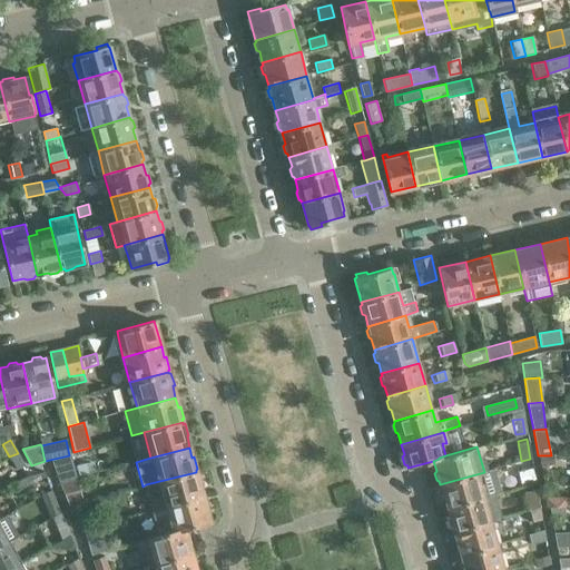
[(18,453),(9,457),(16,470),(25,465),(18,453)]
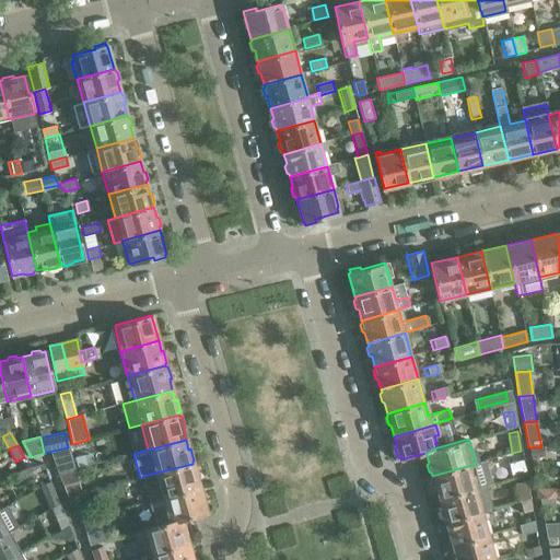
[(54,452),(60,474),(62,473),(77,469),(78,469),(78,468),(74,457),(71,446),(54,452)]
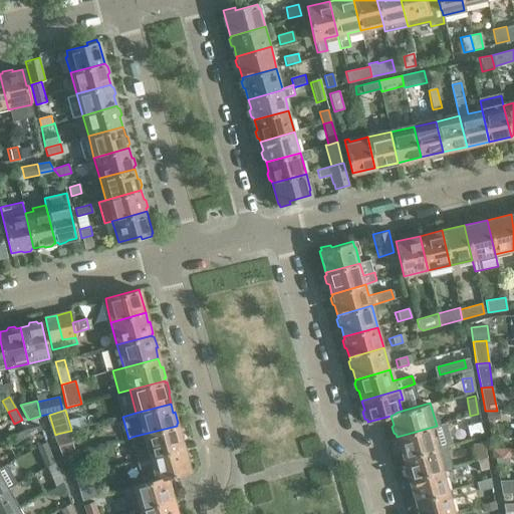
[(497,411),(487,411),(489,422),(500,421),(500,411),(497,411)]
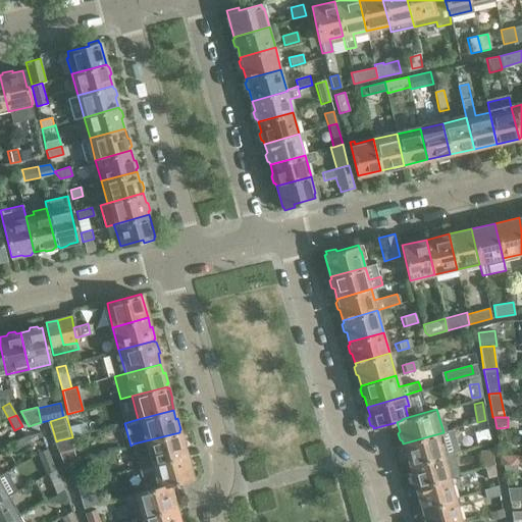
[(79,424),(69,426),(72,436),(81,433),(79,424)]
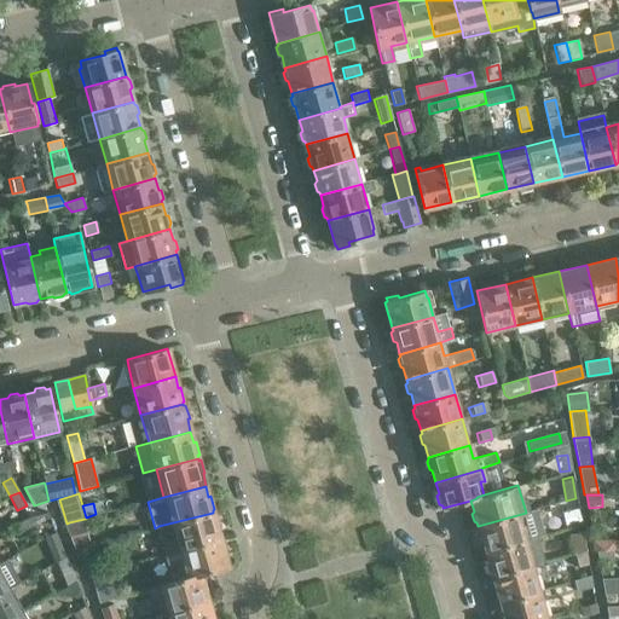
[(537,509),(526,513),(478,526),(481,537),(479,541),(481,547),(484,549),(485,551),(526,541),(537,537),(544,536),(537,509)]
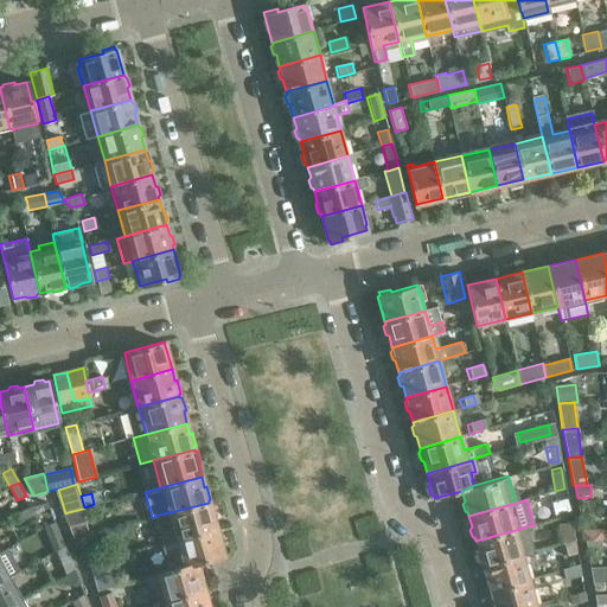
[(553,503),(554,513),(569,511),(567,500),(553,503)]
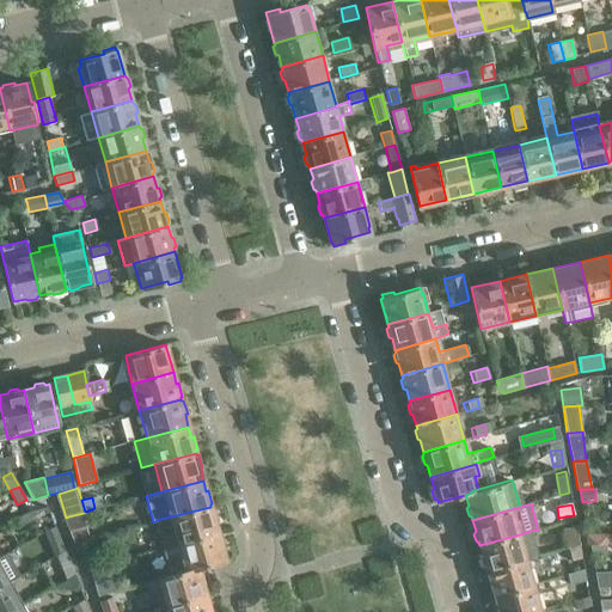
[(20,526),(46,512),(43,507),(32,509),(16,518),(20,526)]
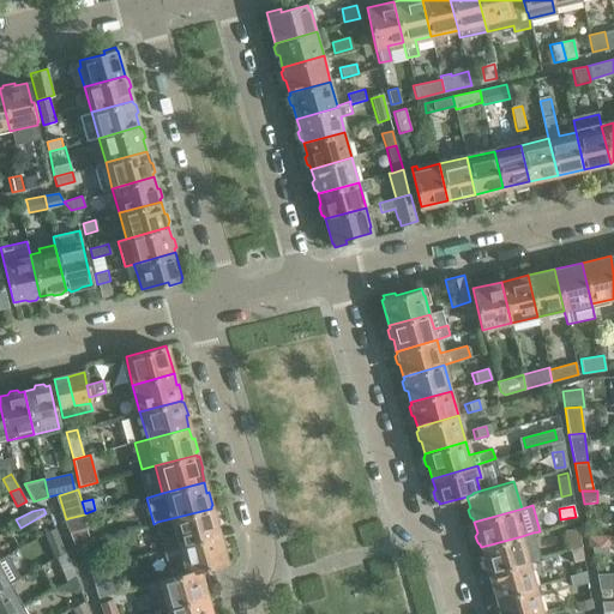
[(211,509),(157,522),(166,551),(178,547),(218,536),(216,523),(218,523),(215,510),(212,511),(211,509)]
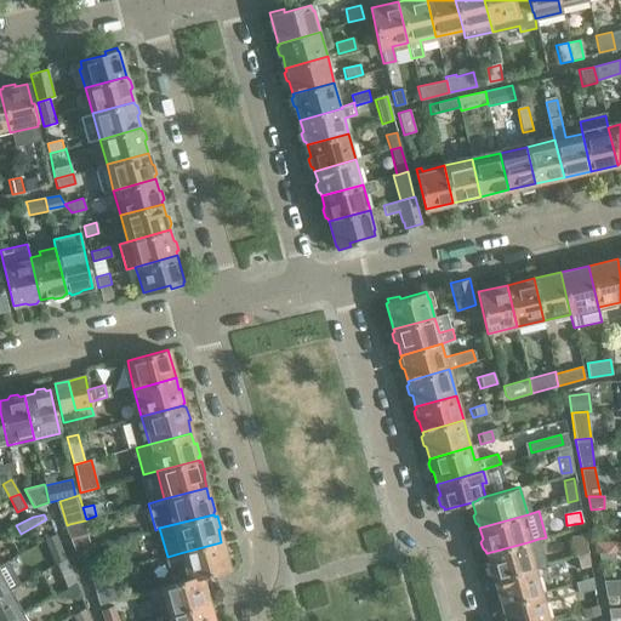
[(69,524),(77,552),(80,551),(91,547),(93,547),(85,520),(69,524)]
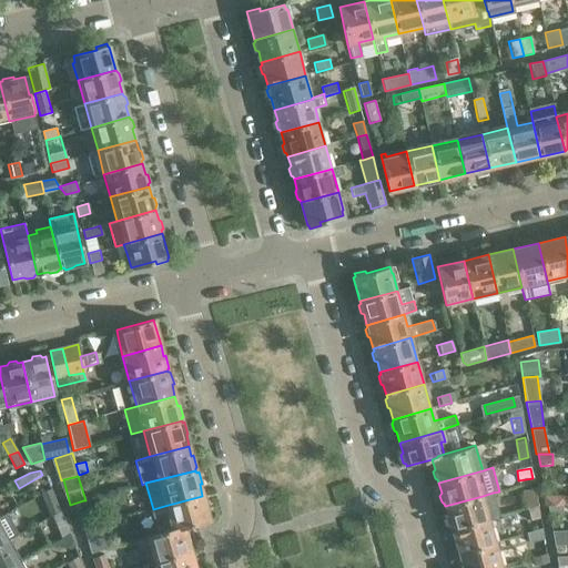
[(526,507),(537,504),(534,487),(521,490),(526,507)]
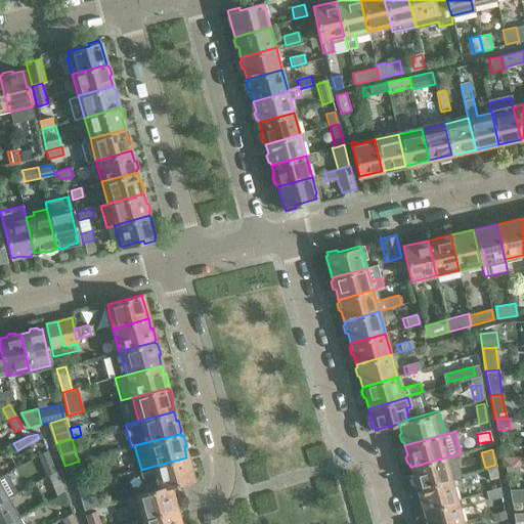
[(53,473),(45,451),(35,457),(44,478),(46,477),(53,473)]
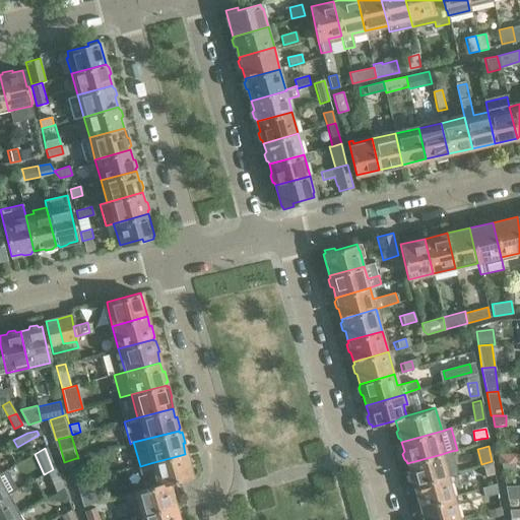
[(457,471),(451,451),(442,454),(407,463),(410,472),(408,474),(410,481),(413,482),(413,483),(448,474),(457,471)]
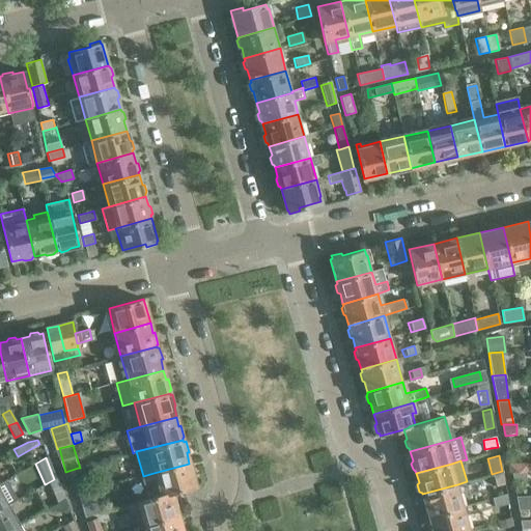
[(189,464),(154,473),(143,476),(145,485),(156,482),(159,494),(166,493),(167,495),(172,493),(184,490),(196,486),(189,464)]
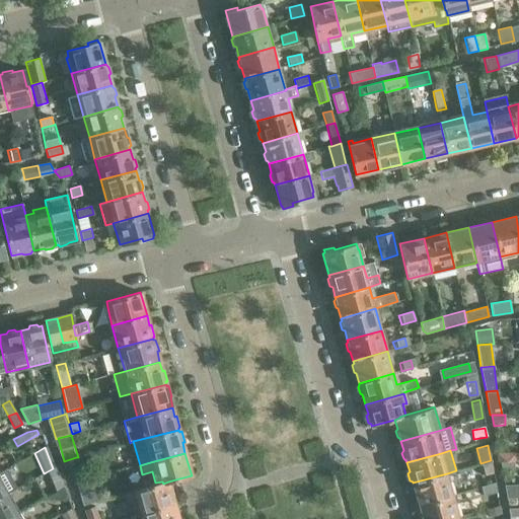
[(518,453),(499,454),(500,462),(514,461),(518,461),(518,453)]
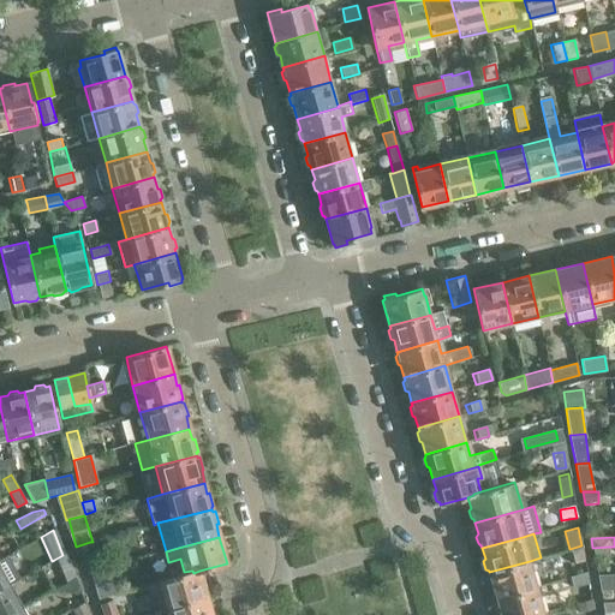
[(79,545),(87,573),(90,572),(97,571),(90,542),(79,545)]
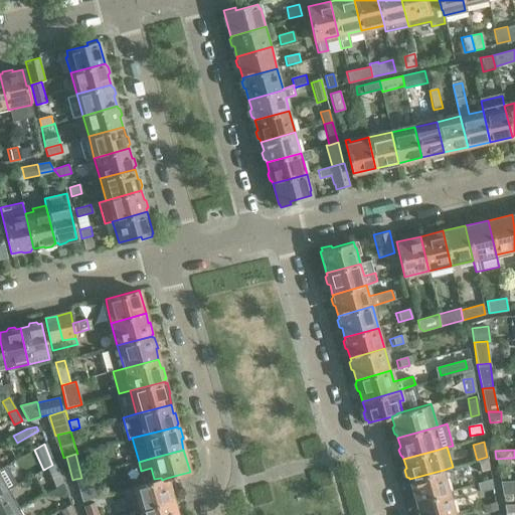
[(487,457),(477,460),(481,471),(489,468),(487,457)]
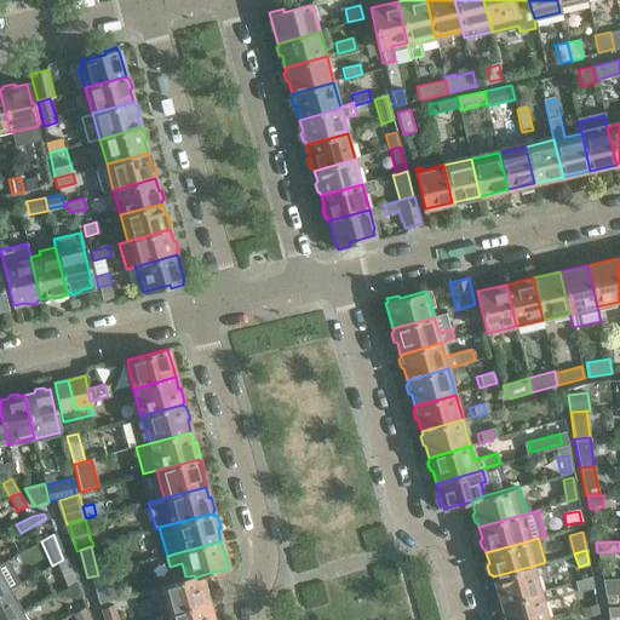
[(614,551),(597,552),(600,562),(615,561),(614,551)]
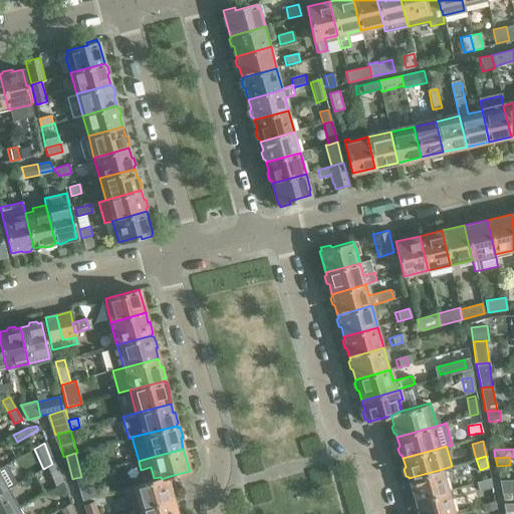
[(7,464),(0,467),(0,493),(8,489),(18,482),(7,464)]
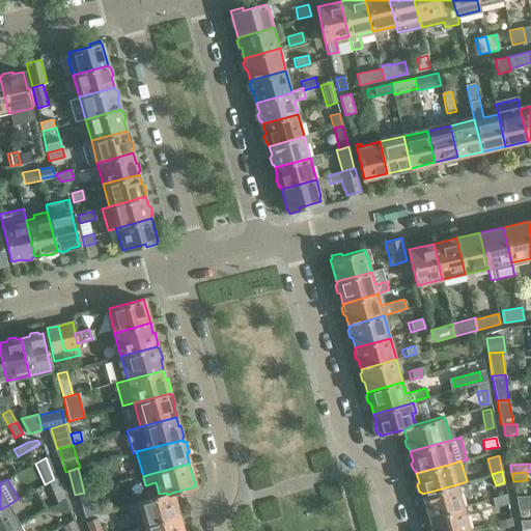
[(63,500),(54,479),(47,483),(56,504),(63,500)]
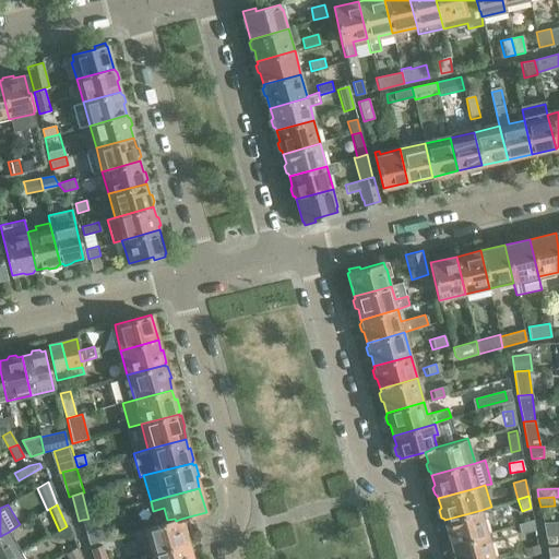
[(482,510),(444,520),(448,531),(445,534),(448,540),(451,542),(451,543),(487,533),(482,510)]
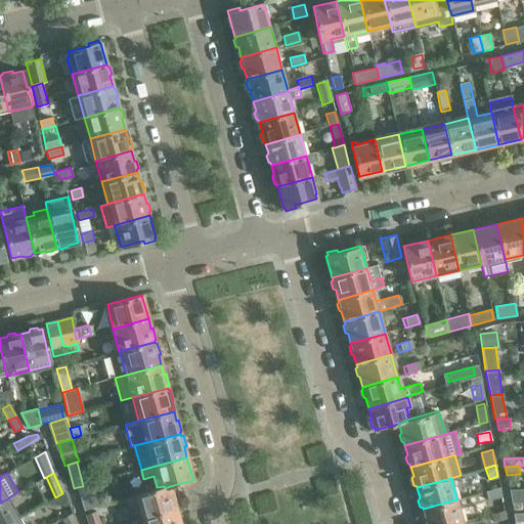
[(77,487),(82,507),(96,504),(91,483),(83,486),(77,487)]
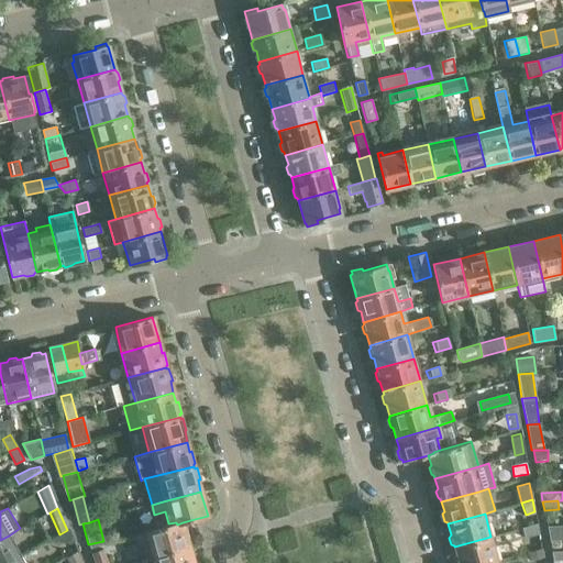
[(143,530),(151,556),(188,545),(188,544),(190,543),(187,532),(185,532),(183,522),(177,525),(176,522),(168,523),(143,530)]
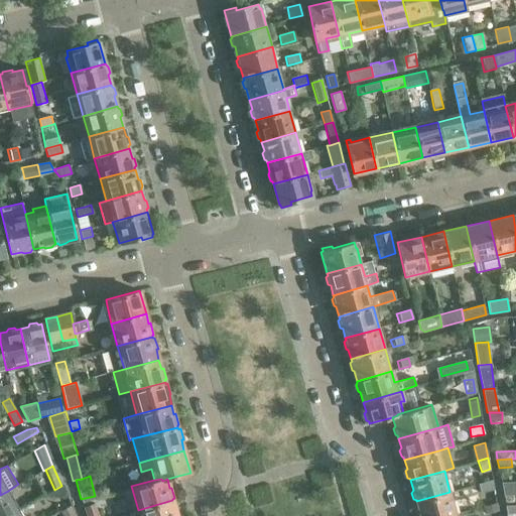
[(494,489),(492,480),(478,484),(481,493),(494,489)]
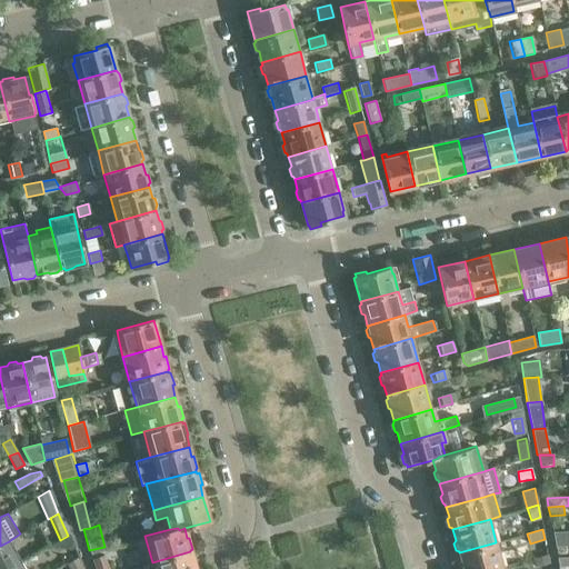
[(568,531),(552,532),(556,547),(568,546),(568,531)]
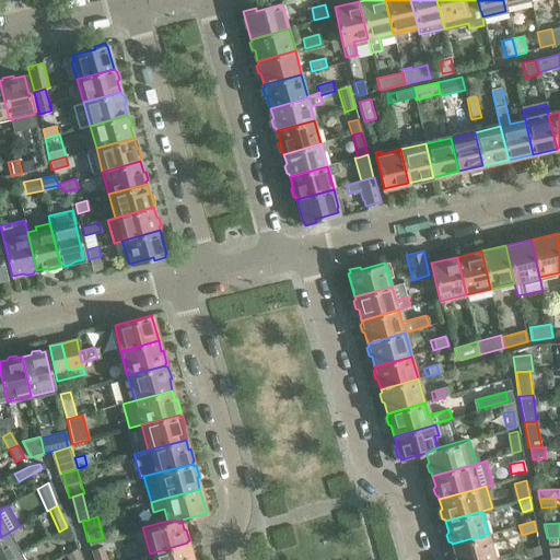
[(59,532),(54,535),(56,538),(68,541),(71,539),(67,527),(59,532)]
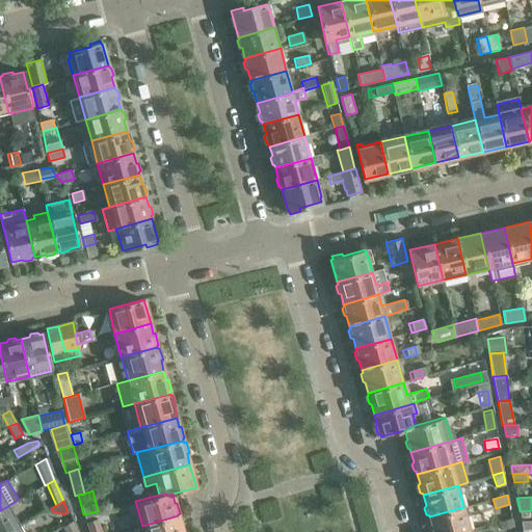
[(8,506),(0,510),(0,531),(7,531),(20,526),(8,506)]
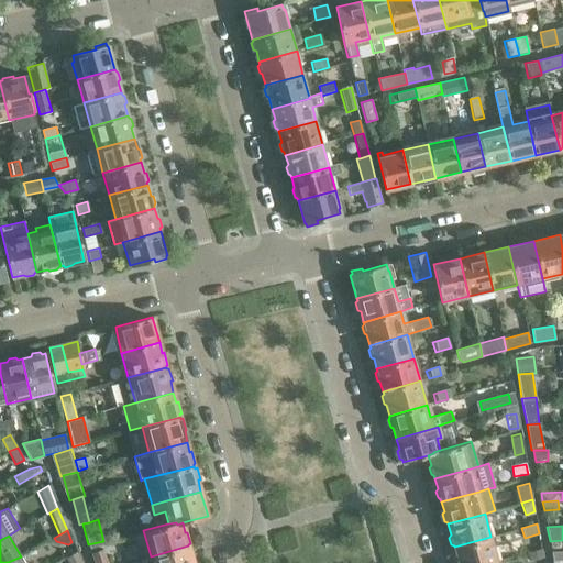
[(490,537),(454,547),(457,558),(455,561),(455,562),(487,562),(498,560),(490,537)]
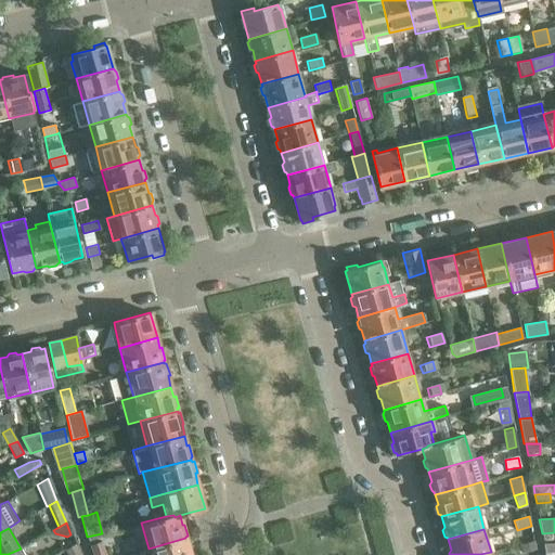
[(185,538),(149,549),(150,554),(192,554),(191,549),(189,550),(185,538)]
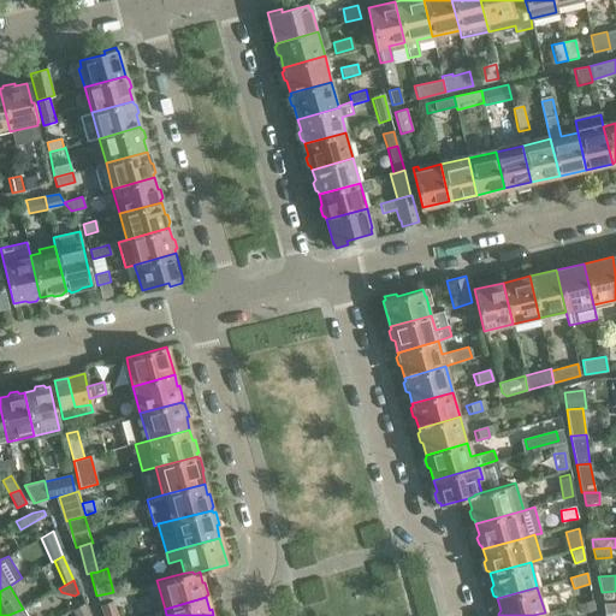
[(592,608),(590,599),(573,604),(576,612),(592,608)]
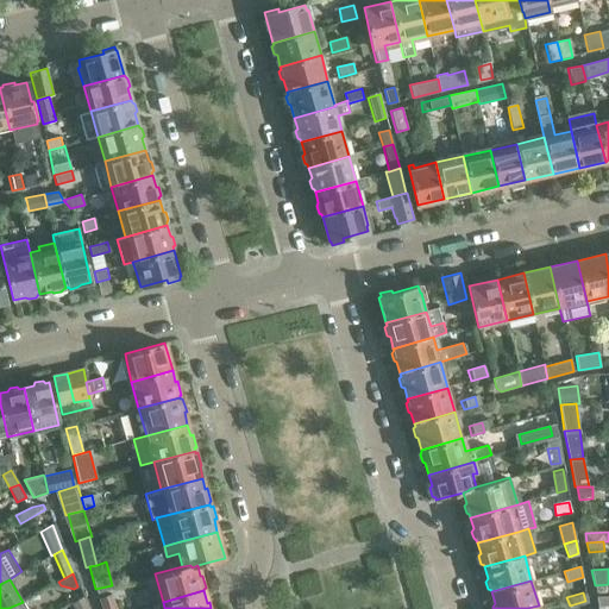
[(117,608),(112,595),(99,600),(102,608),(117,608)]
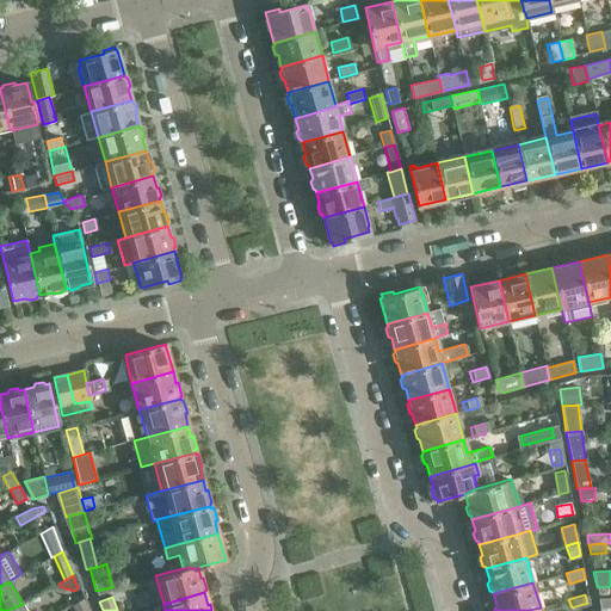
[(610,597),(598,598),(600,608),(610,606),(610,597)]
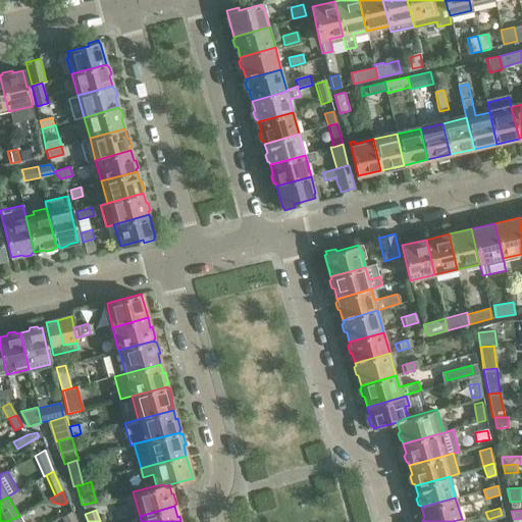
[(74,521),(70,513),(60,518),(62,521),(74,521)]
